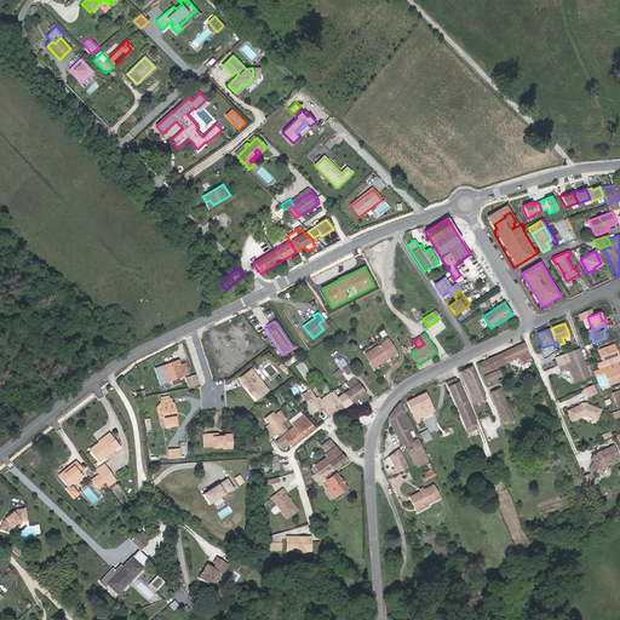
[(388,357),(396,351),(389,340),(382,346),(380,344),(375,348),(365,355),(369,361),(372,360),(373,360),(369,362),(373,369),(384,362),(383,360),(386,357),(385,356),(386,355),(388,357)]
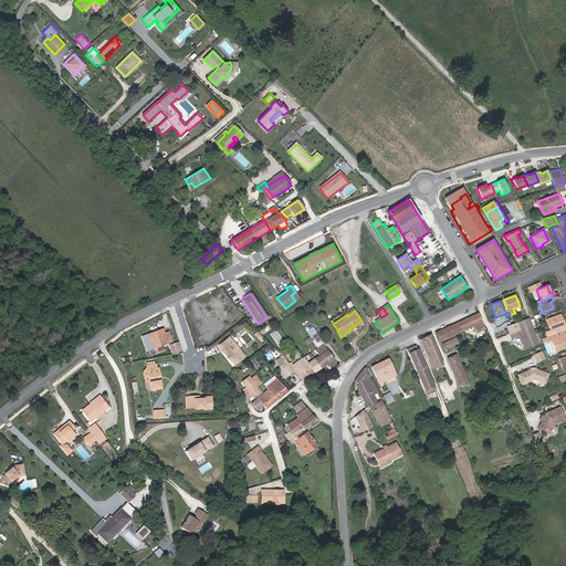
[(485,329),(478,313),(449,326),(453,336),(454,335),(473,326),(475,333),(485,329)]
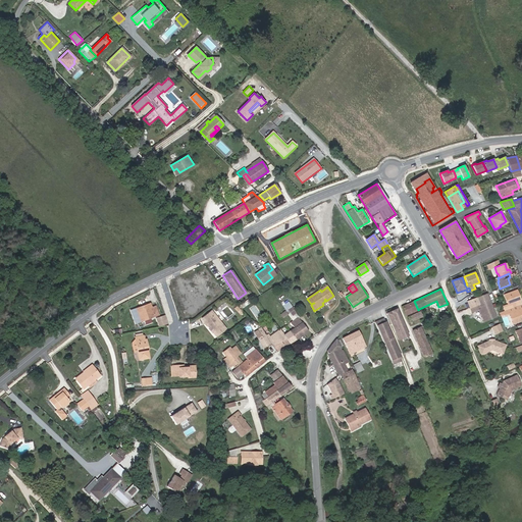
[(521,301),(517,290),(504,295),(508,305),(503,307),(505,311),(519,305),(521,305),(520,302),(521,301)]
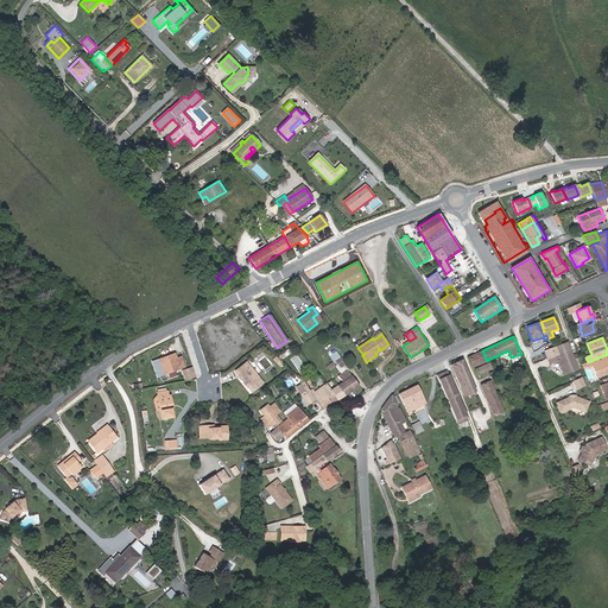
[(567,342),(544,352),(549,365),(558,361),(563,375),(577,369),(567,342)]
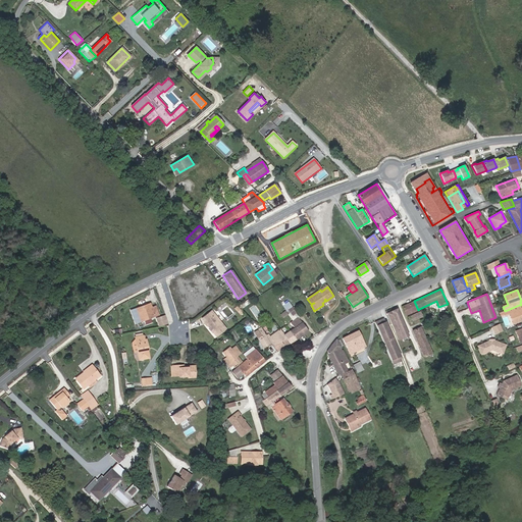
[(422,316),(419,309),(418,310),(414,301),(402,307),(409,323),(409,322),(411,325),(414,324),(413,321),(422,316)]
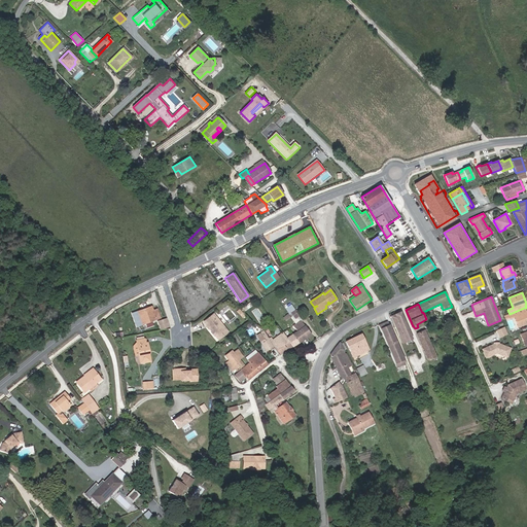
[(294,310),(291,305),(285,309),(288,314),(290,313),(294,310)]
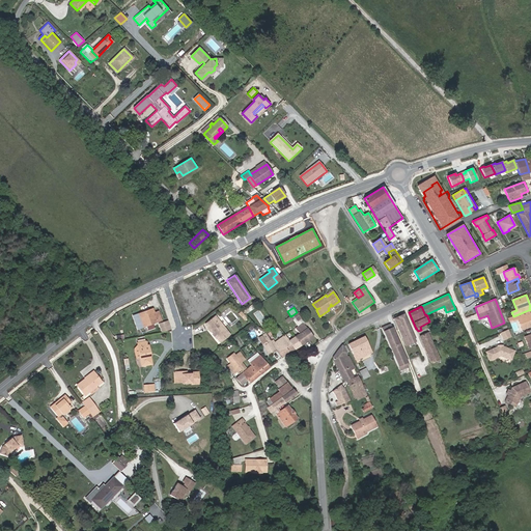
[(155,313),(152,309),(134,315),(138,329),(157,323),(161,320),(159,311),(155,313)]
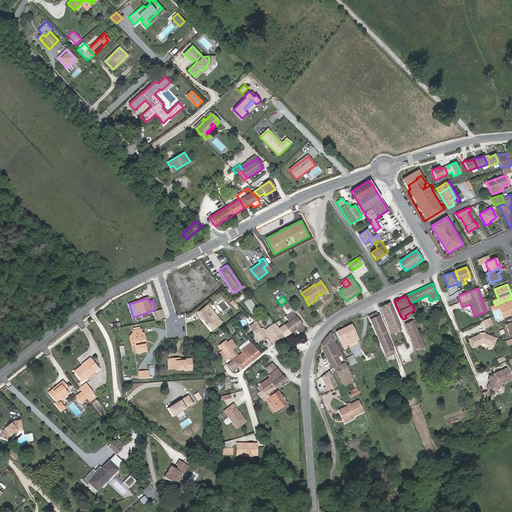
[(495,305),(493,305),(495,309),(499,308),(503,318),(511,314),(511,303),(509,299),(495,305)]
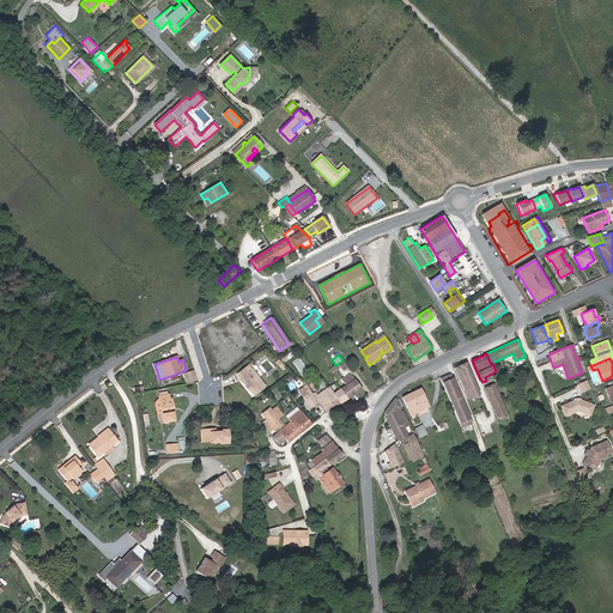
[(285,368),(279,359),(275,362),(283,370),(285,368)]
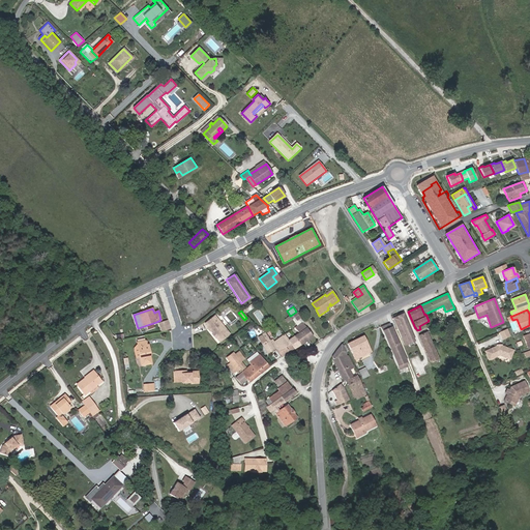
[(287,323),(292,319),(297,326),(302,322),(303,322),(300,317),(303,316),(299,311),(297,313),(296,312),(301,319),(297,321),(292,315),(290,316),(285,320),(287,323)]
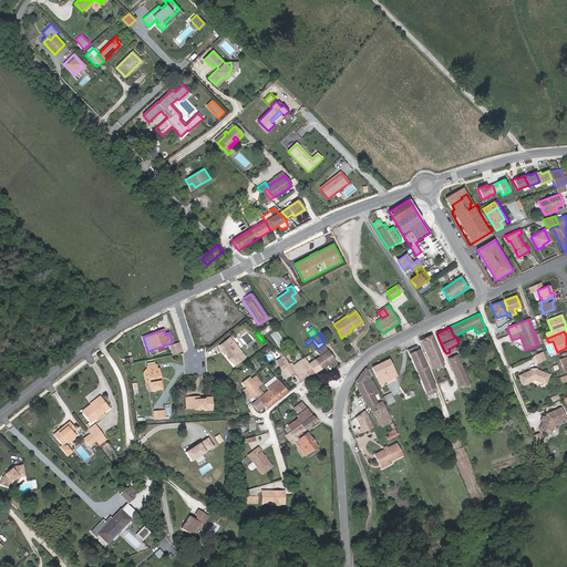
[(322,341),(317,333),(312,337),(318,343),(322,341)]
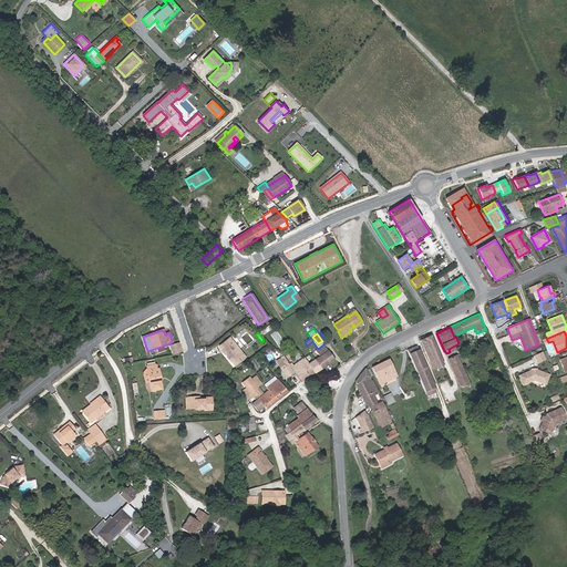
[(442,363),(430,336),(421,340),(432,368),(442,363)]
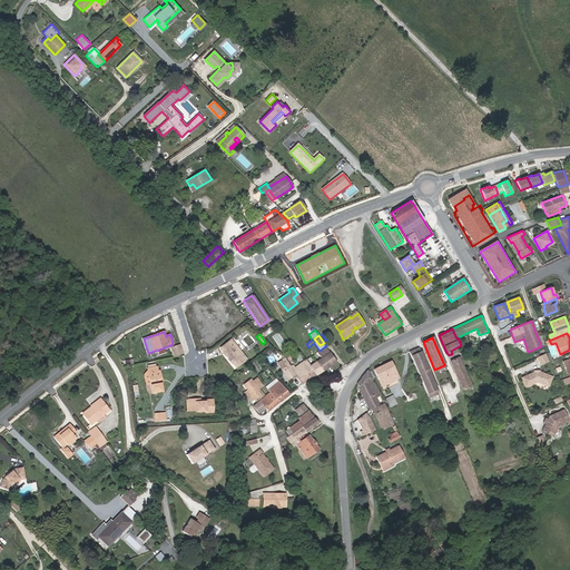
[(247,360),(231,340),(220,349),(224,352),(223,354),(225,356),(227,356),(229,359),(232,360),(233,363),(236,367),(247,360)]
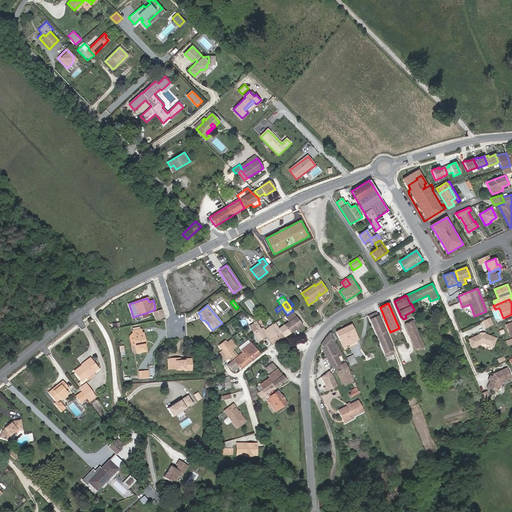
[(165,319),(162,310),(156,311),(155,312),(158,320),(165,319)]
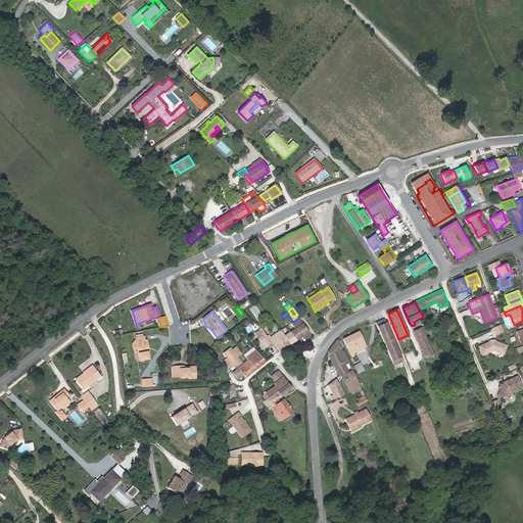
[(308,332),(302,323),(298,318),(293,322),(290,323),(295,329),(292,330),(298,339),(308,332)]
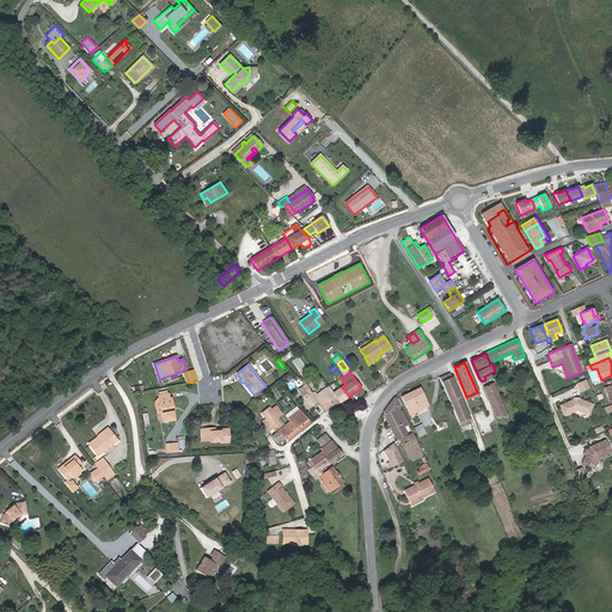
[(471,422),(461,401),(459,402),(456,393),(458,392),(457,389),(454,390),(451,380),(453,380),(450,373),(439,378),(460,427),(471,422)]
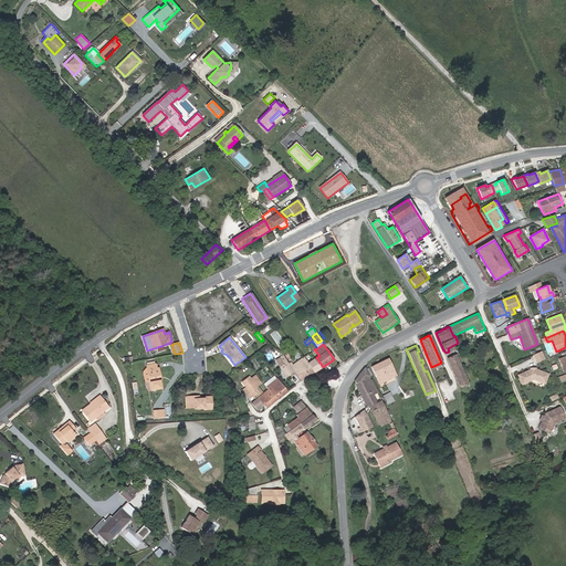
[(544,359),(541,352),(533,355),(536,363),(544,359)]
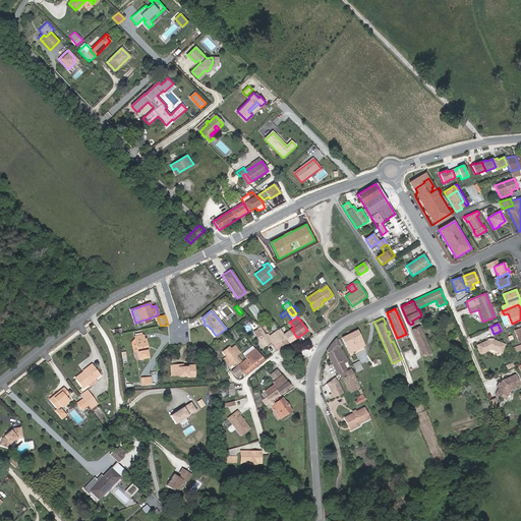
[(431,352),(420,327),(411,330),(423,356),(431,352)]
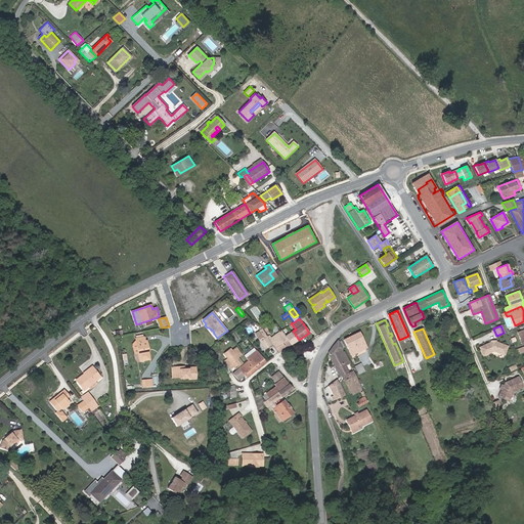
[(262,330),(255,334),(265,350),(271,346),(262,330)]
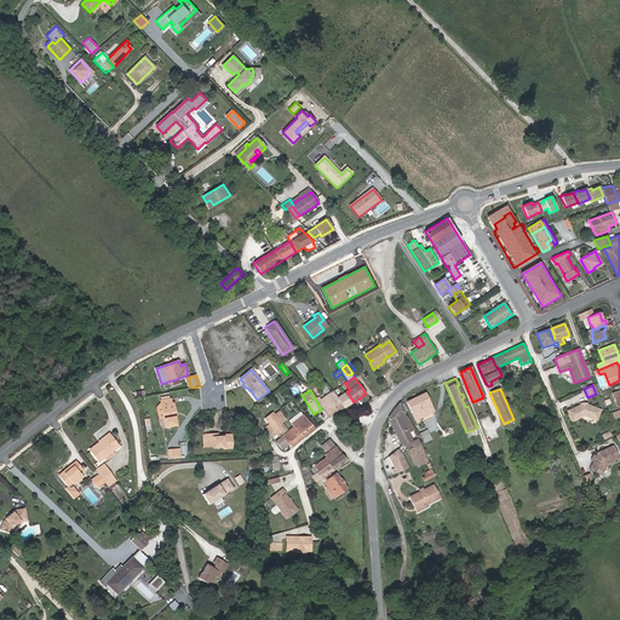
[(322,400),(333,391),(332,390),(321,399),(322,400)]
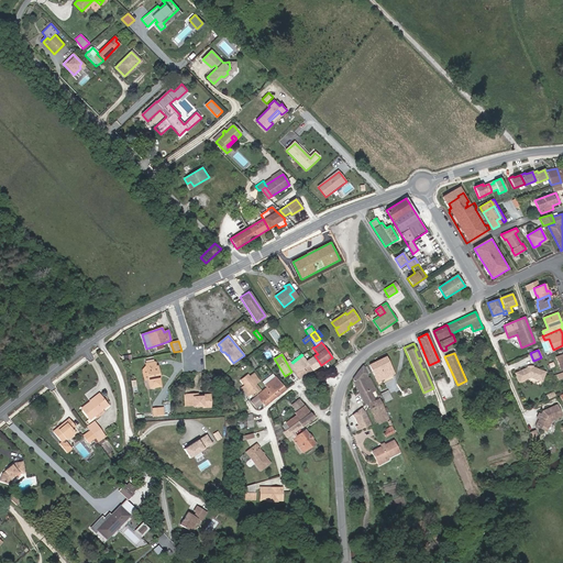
[(298,379),(321,365),(315,355),(307,361),(302,355),(293,363),(291,362),(289,360),(287,362),(293,372),(298,379)]
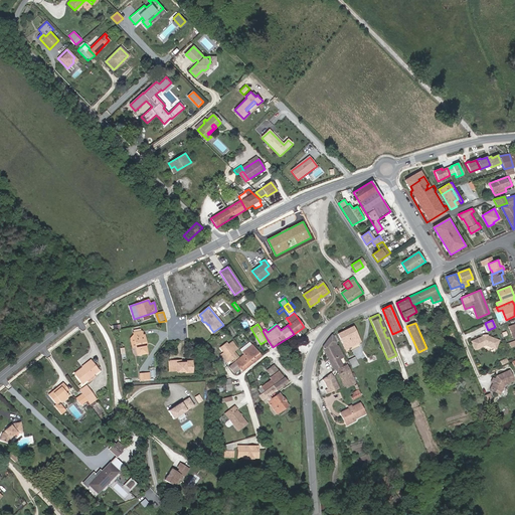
[(360,342),(353,326),(337,334),(345,350),(360,342)]
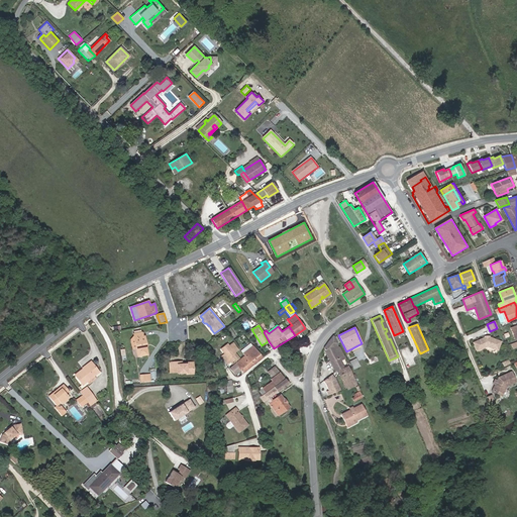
[(147,354),(144,336),(142,336),(141,332),(133,334),(133,336),(131,339),(132,348),(136,348),(137,356),(147,354)]
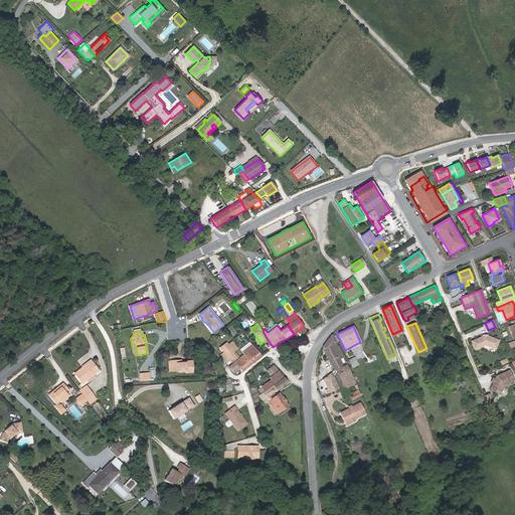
[(328,339),(323,347),(334,370),(336,369),(342,366),(339,360),(343,357),(338,346),(335,346),(336,342),(332,334),(328,339)]
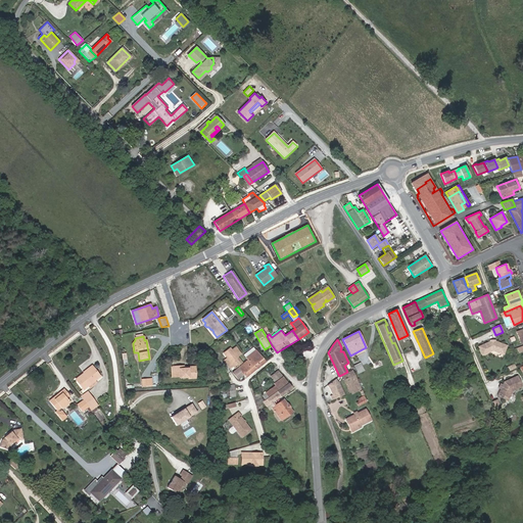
[(505,350),(507,345),(494,341),(494,342),(490,342),(489,341),(478,346),(482,355),(492,350),(500,353),(502,348),(505,350)]
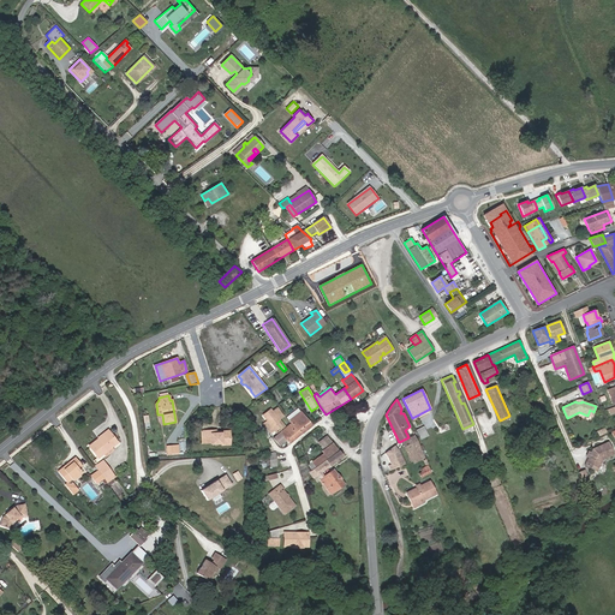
[(286,427),(280,419),(285,417),(278,407),(272,411),(270,410),(263,416),(267,421),(275,431),(276,434),(286,427)]
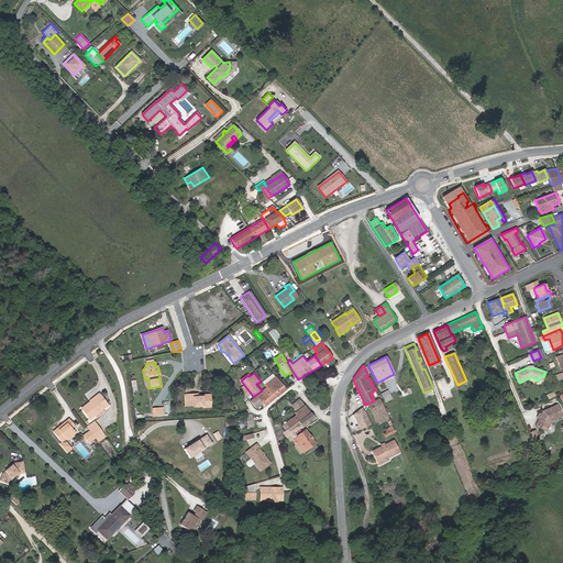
[(264,385),(275,376),(273,374),(262,382),(264,385)]
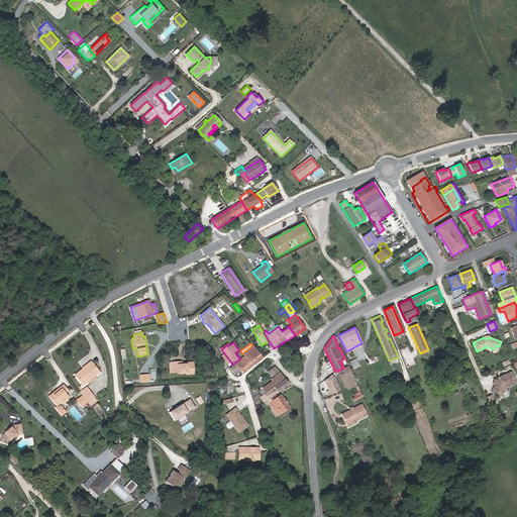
[(263,357),(252,345),(242,353),(244,355),(247,359),(249,358),(253,365),(263,357)]
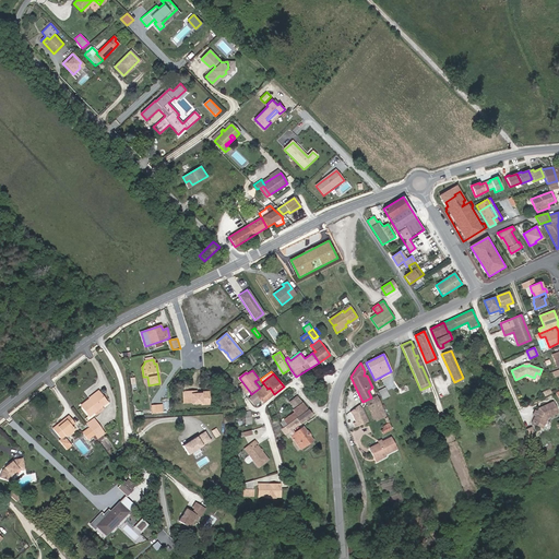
[(250,392),(242,382),(239,384),(247,394),(250,392)]
